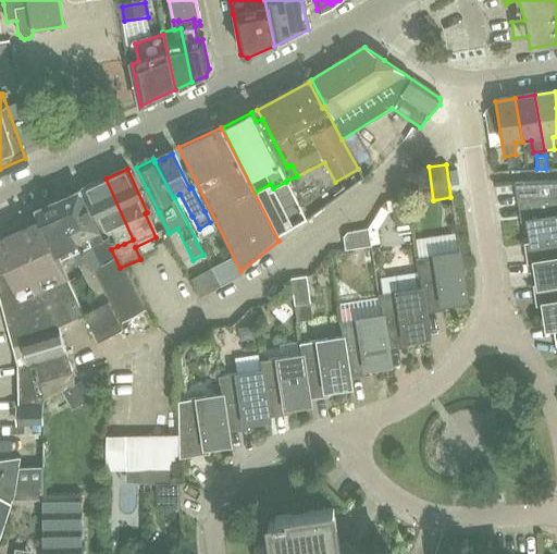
[(118,246),(124,244),(133,239),(106,179),(84,189),(102,231),(109,229),(118,246)]
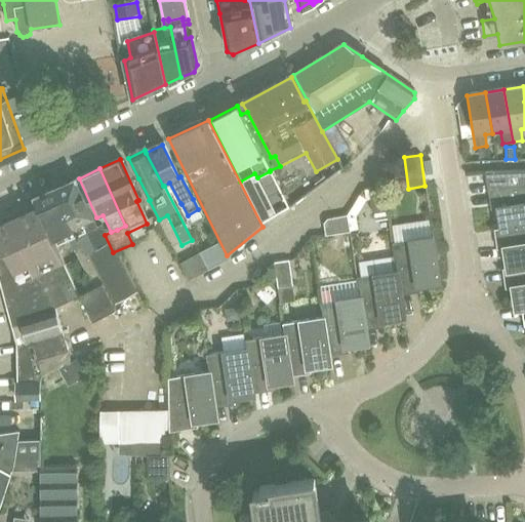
[(499,205),(502,227),(524,224),(524,169),(488,170),(493,202),(501,201),(502,205),(499,205)]
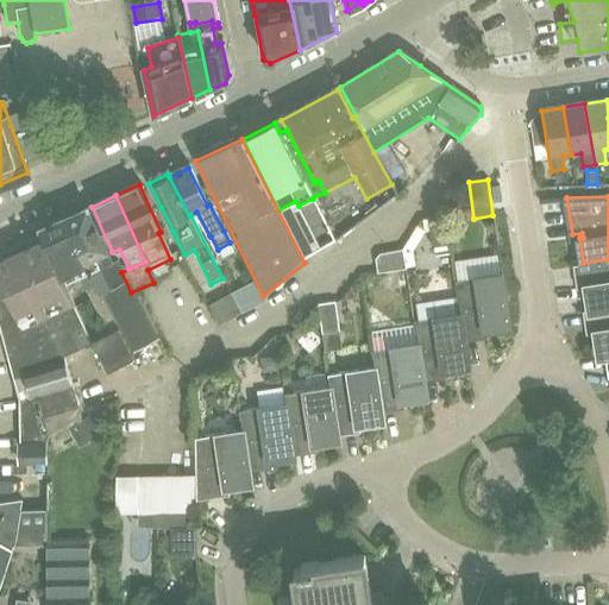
[(45,441),(69,428),(82,421),(64,358),(90,345),(93,346),(107,375),(111,372),(135,360),(132,355),(158,341),(131,292),(121,272),(117,263),(113,264),(107,253),(98,232),(87,209),(39,231),(44,240),(0,259),(0,331),(18,399),(19,442),(20,442),(45,441)]
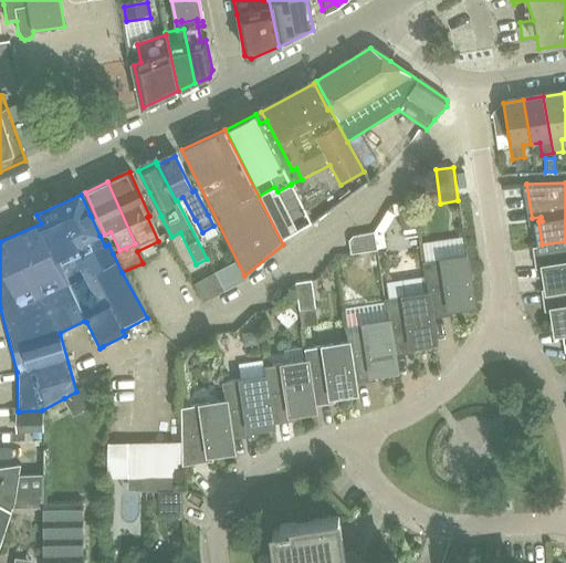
[(413,202),(397,205),(400,231),(418,229),(413,202)]
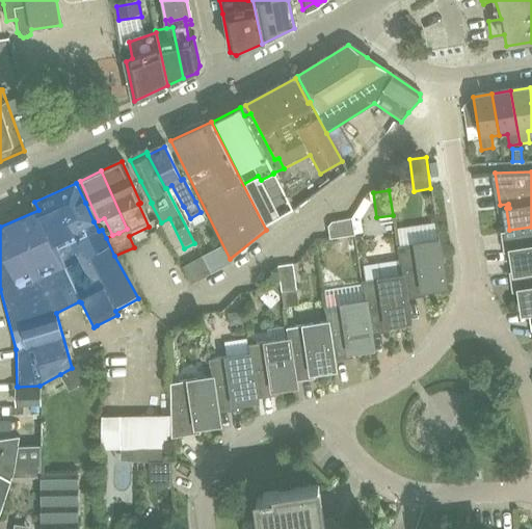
[(353,237),(351,220),(331,223),(327,228),(330,240),(353,237)]
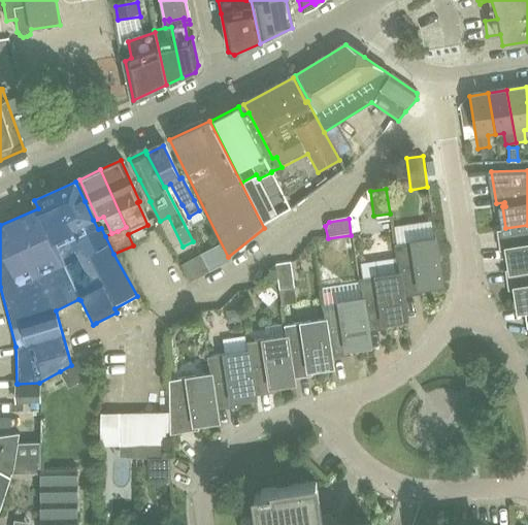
[(527,225),(505,228),(500,229),(501,243),(509,242),(510,248),(508,248),(512,270),(527,267),(527,225)]
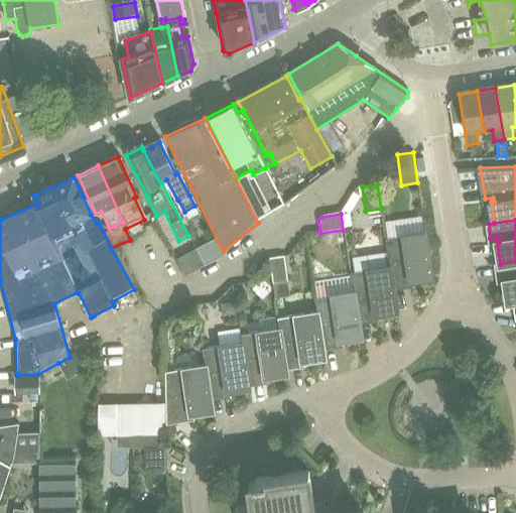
[(409,279),(431,276),(425,233),(384,239),(389,266),(390,266),(394,287),(406,285),(405,278),(409,277),(409,279)]
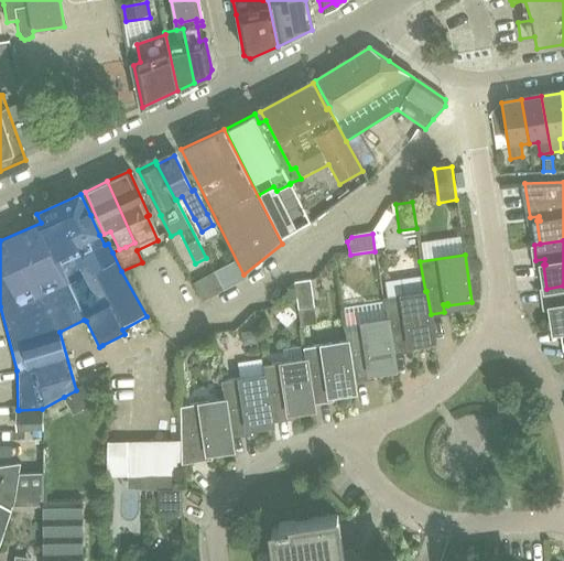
[(294,284),(297,311),(314,309),(311,282),(294,284)]
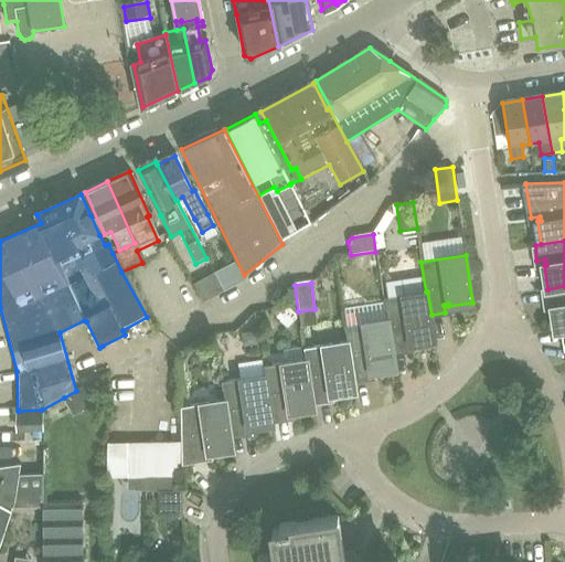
[(555,332),(564,331),(564,329),(564,286),(547,289),(544,289),(546,304),(554,301),(555,307),(552,307),(555,332)]
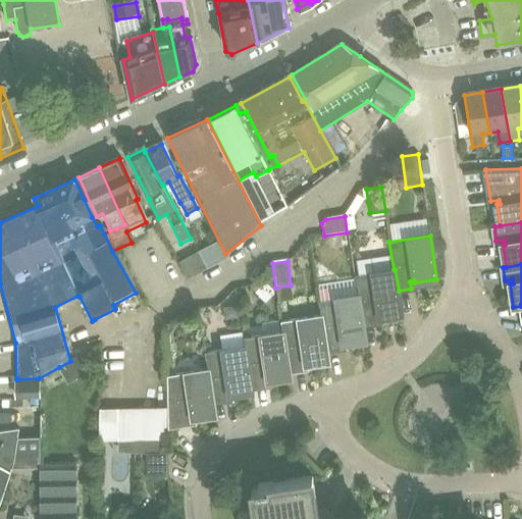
[(354,275),(357,296),(358,295),(363,325),(375,323),(374,316),(378,315),(378,318),(402,315),(399,291),(395,269),(394,269),(354,275)]
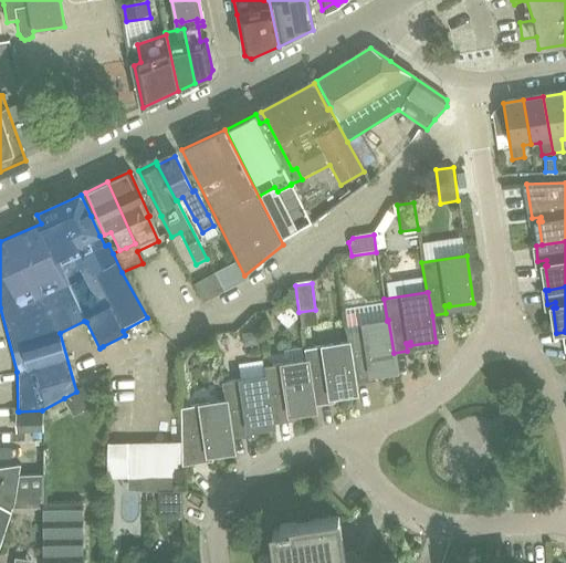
[(344,327),(346,343),(353,382),(365,381),(364,372),(369,372),(370,374),(396,369),(394,353),(388,320),(387,321),(344,327)]
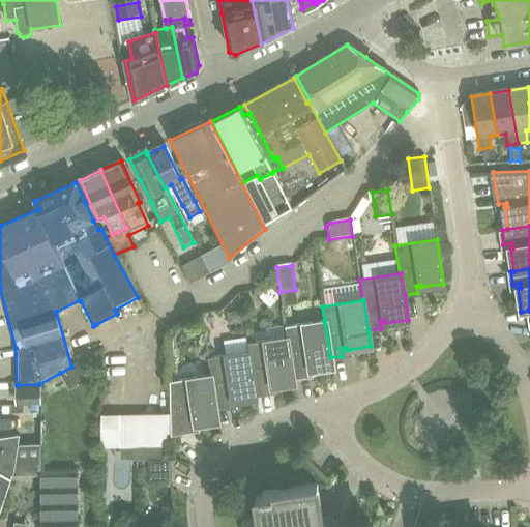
[(284,327),(286,338),(287,338),(292,377),(304,375),(303,369),(308,368),(308,371),(331,367),(330,357),(324,321),(284,327)]
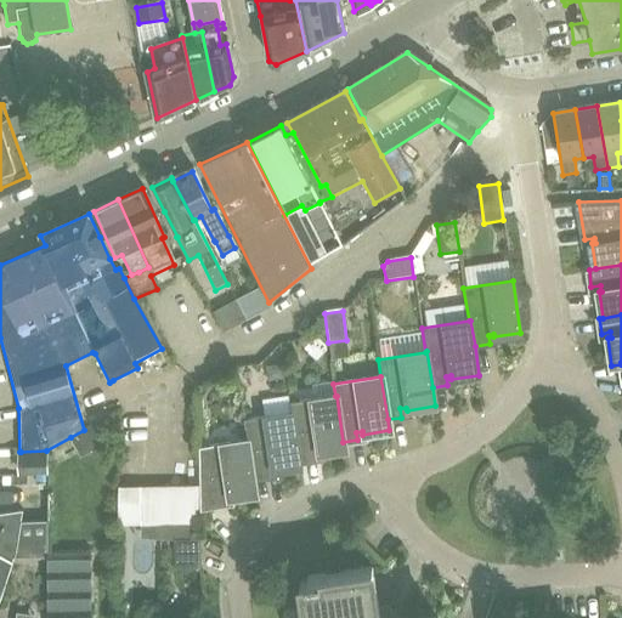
[(288,403),(290,413),(297,463),(299,463),(312,460),(311,452),(317,451),(318,453),(344,449),(343,442),(337,396),(335,396),(288,403)]
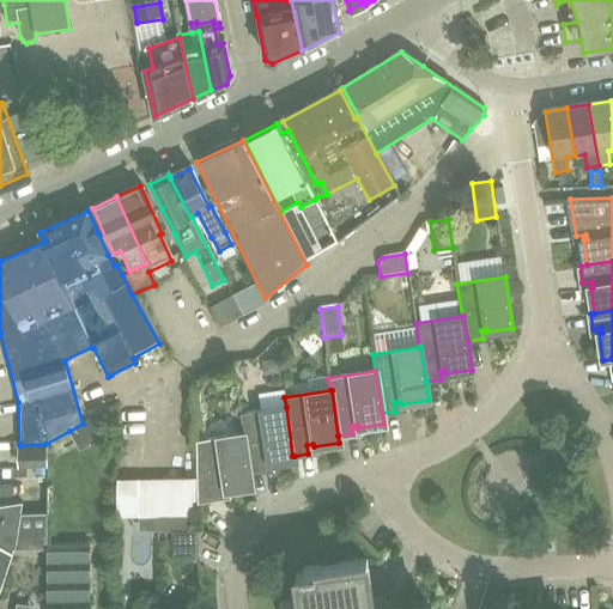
[(292,456),(286,407),(241,414),(243,434),(244,434),(249,473),(250,473),(263,470),(262,462),(268,461),(268,464),(295,461),(295,456),(292,456)]
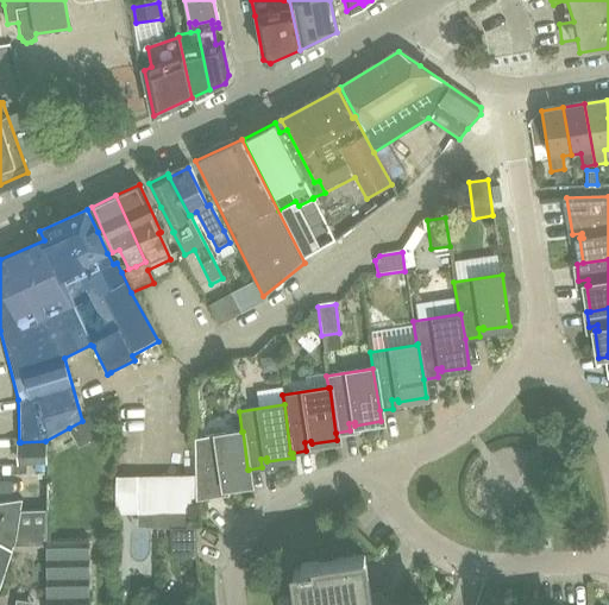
[(113,430),(107,408),(82,421),(69,428),(79,448),(113,430)]
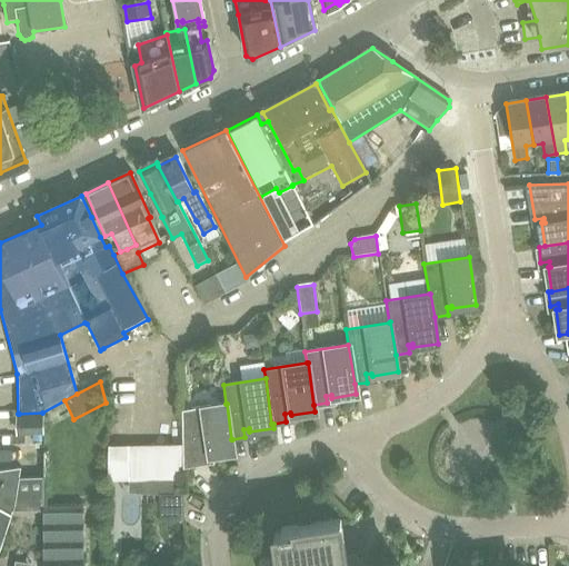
[(235,453),(232,439),(231,439),(227,404),(226,404),(181,410),(182,449),(183,465),(205,462),(203,455),(208,454),(209,457),(235,453)]
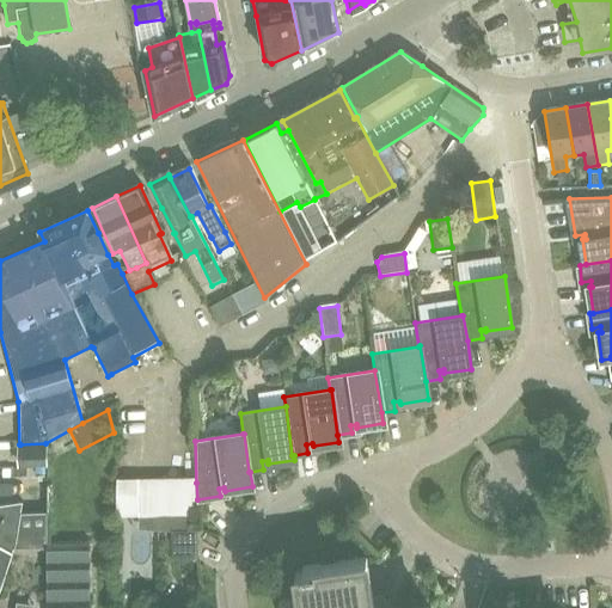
[(48,448),(20,448),(19,448),(19,466),(47,466),(48,448)]
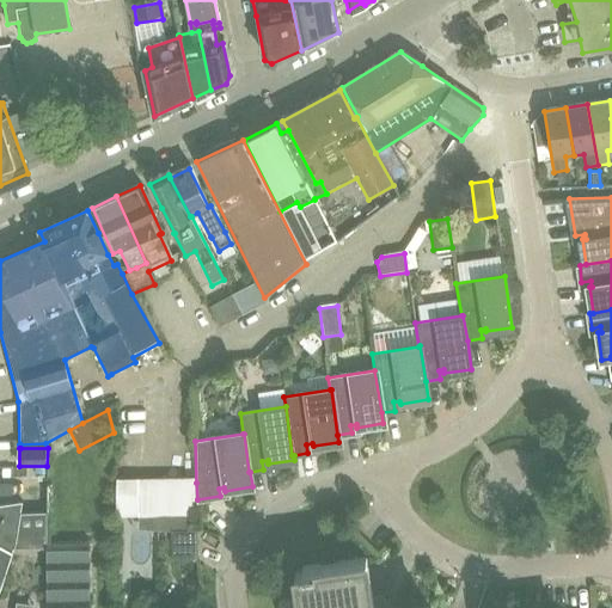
[(197,519),(197,499),(196,483),(117,484),(116,519),(197,519)]
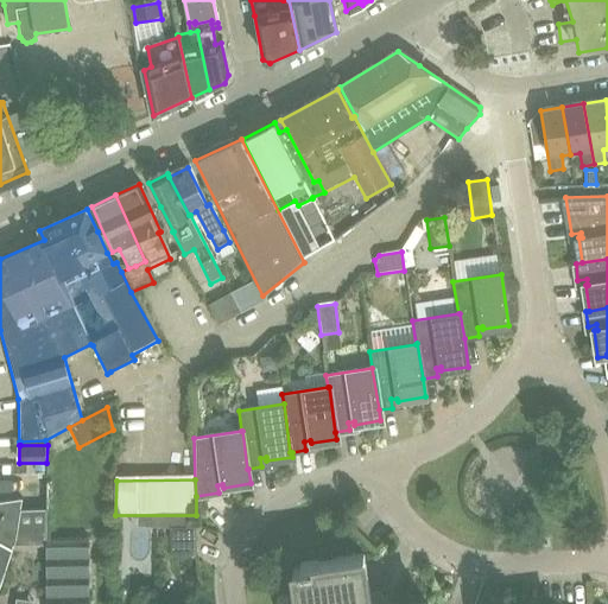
[(0,582),(10,553),(16,541),(19,510),(21,498),(0,501),(0,582)]
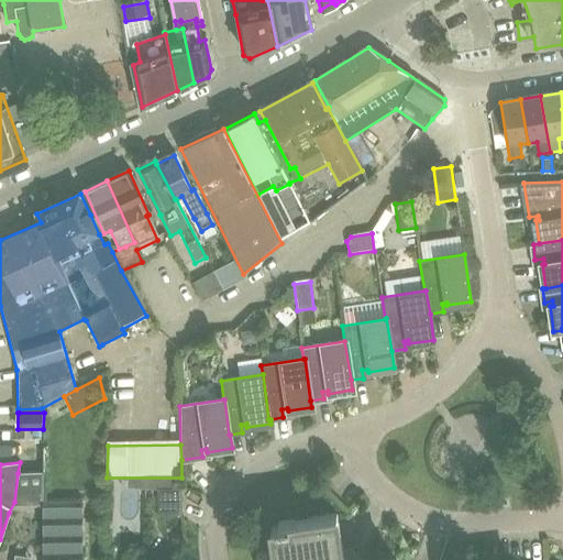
[(14,502),(12,506),(43,506),(43,503),(43,472),(19,473),(14,502)]
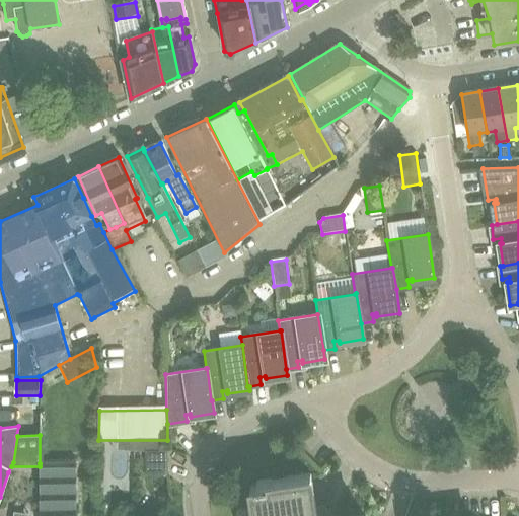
[(168,475),(167,452),(167,450),(145,450),(146,476),(168,475)]
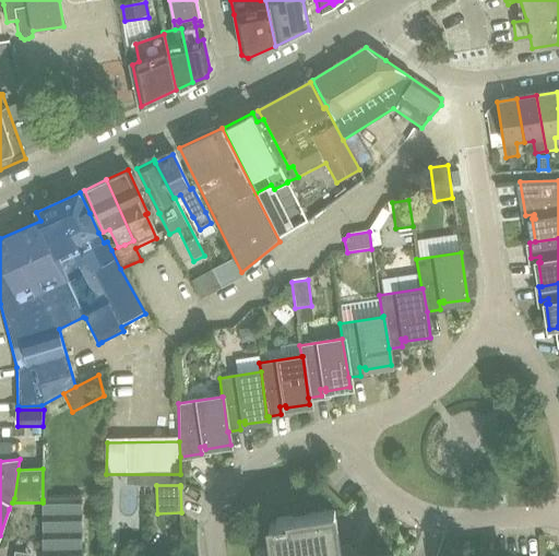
[(81,555),(82,499),(43,499),(43,503),(42,555),(81,555)]
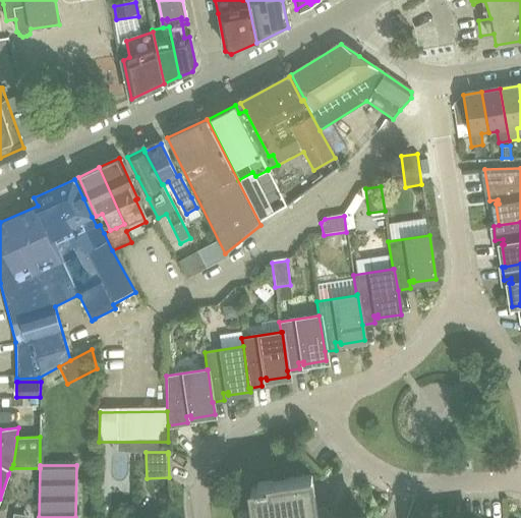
[(250,488),(253,510),(241,512),(237,514),(236,517),(330,517),(323,512),(316,513),(311,477),(256,484),(257,486),(250,488)]
